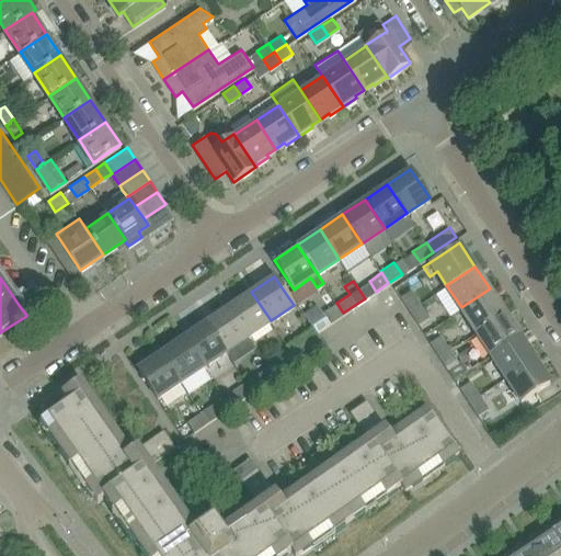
[(409,309),(420,303),(411,288),(400,295),(409,309)]
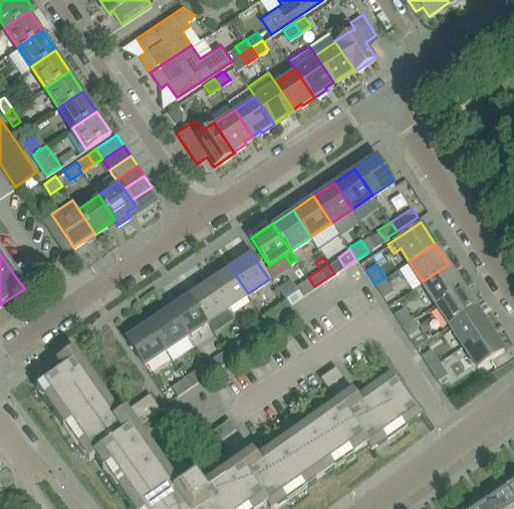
[(423,281),(436,302),(462,285),(449,264),(423,281)]
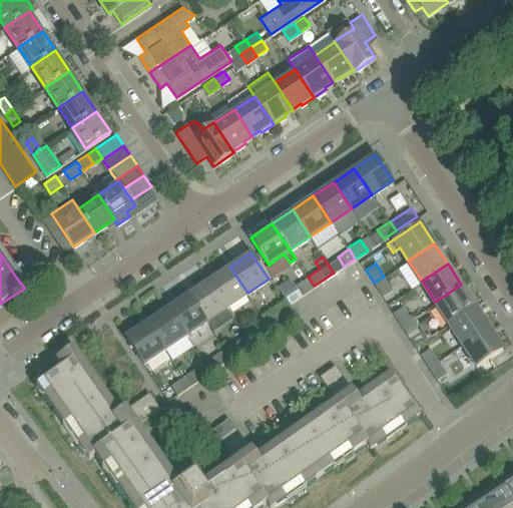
[(226,307),(247,293),(229,267),(209,281),(226,307)]
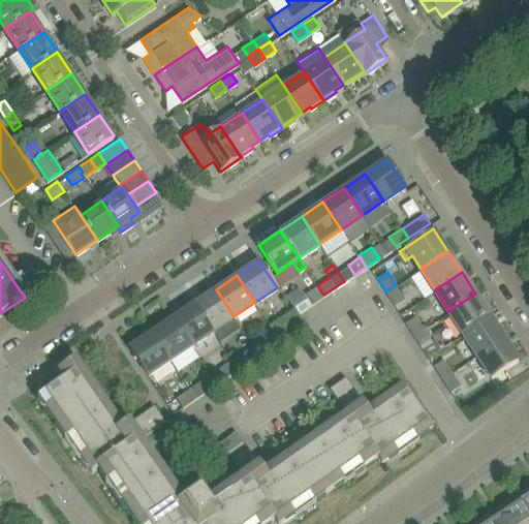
[(286,294),(296,307),(299,312),(311,304),(310,303),(323,295),(317,285),(304,294),(299,285),(286,294)]
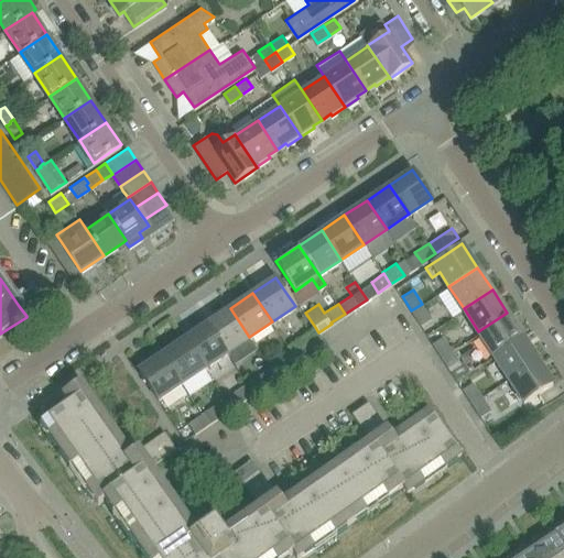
[(431,317),(422,304),(411,310),(421,324),(431,317)]
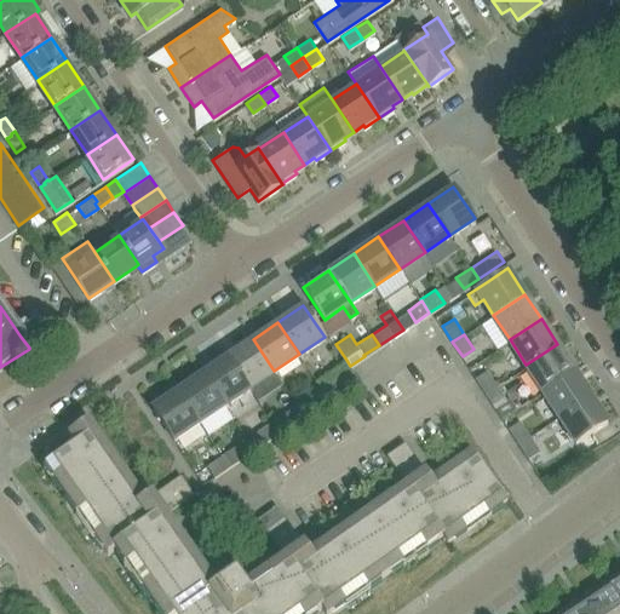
[(250,388),(274,371),(253,339),(228,356),(250,388)]
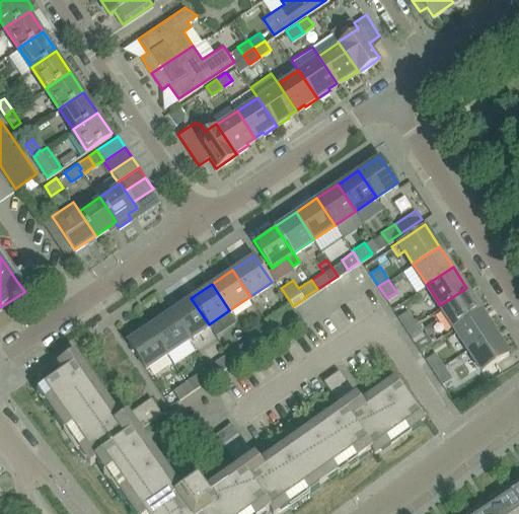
[(454,326),(480,309),(466,288),(440,305),(454,326)]
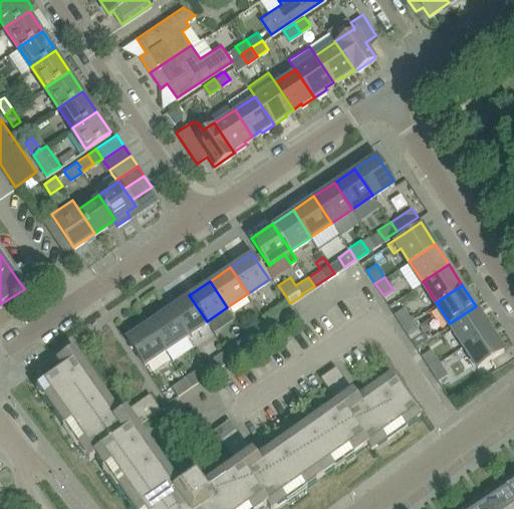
[(189,295),(169,308),(186,335),(207,321),(189,295)]
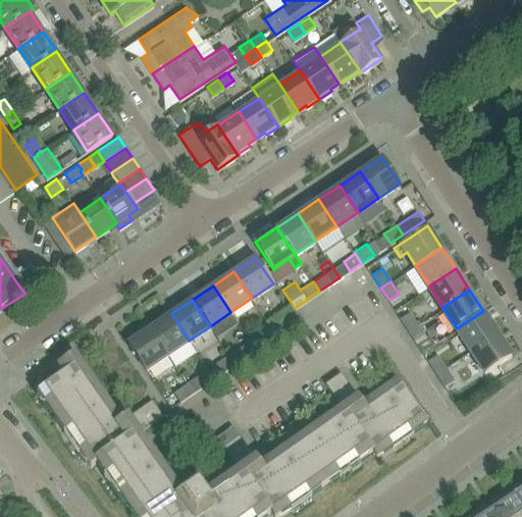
[(302,318),(295,308),(292,303),(281,309),(292,325),(302,318)]
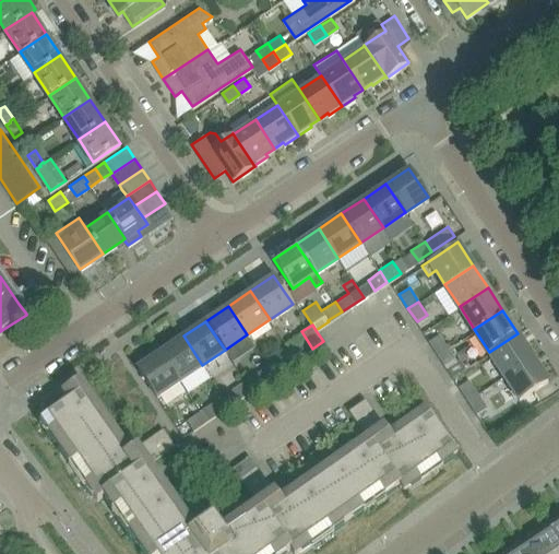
[(428,340),(438,353),(448,346),(439,333),(428,340)]
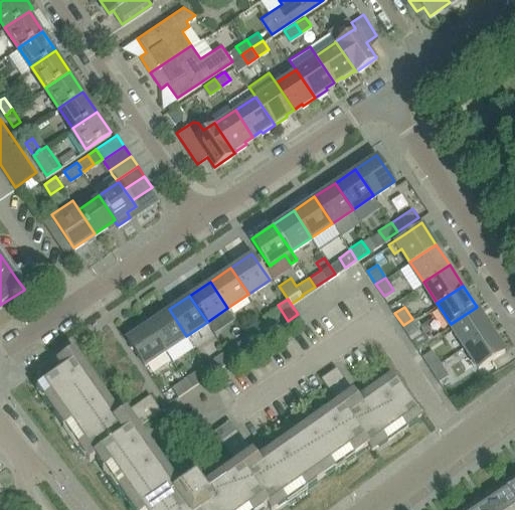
[(451,324),(464,345),(491,328),(477,307),(451,324)]
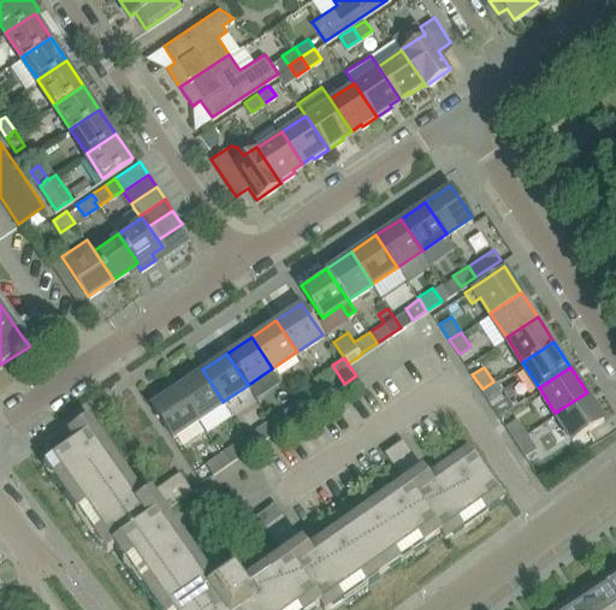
[(223,402),(202,369),(177,386),(199,418),(223,402)]
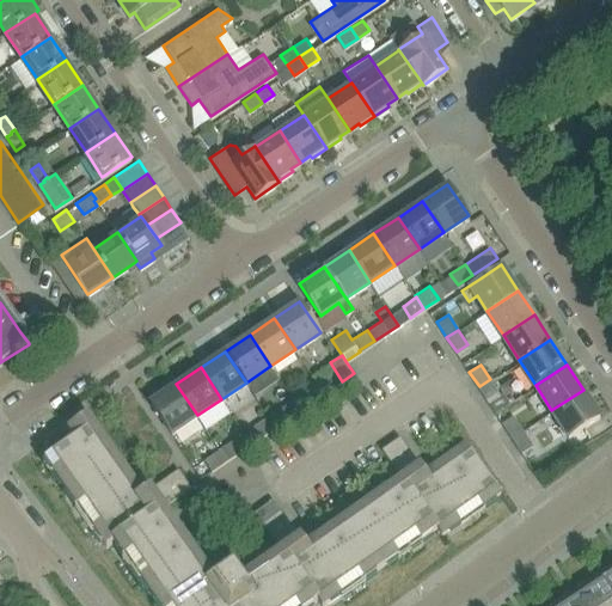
[(500,395),(490,379),(479,386),(489,402),(500,395)]
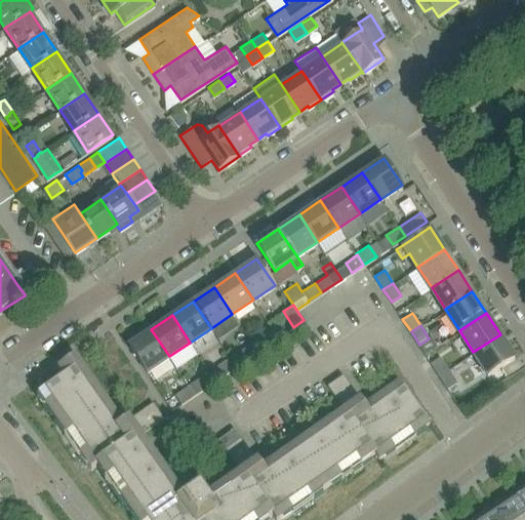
[(259,336),(266,346),(278,337),(272,327),(259,336)]
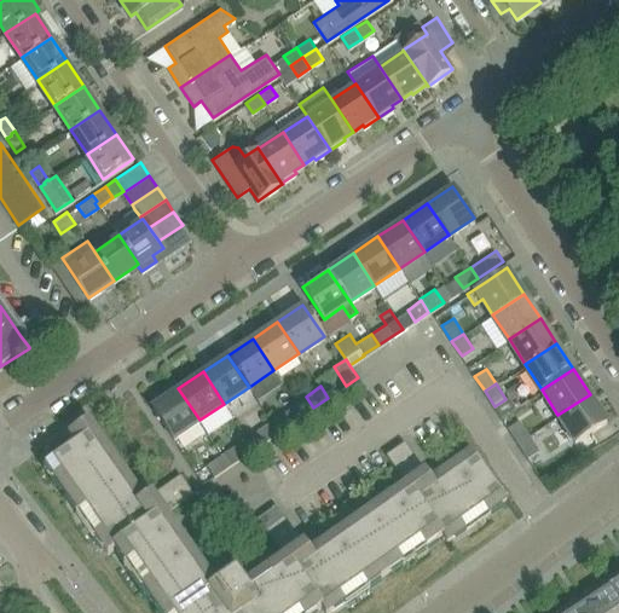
[(173,438),(200,420),(178,388),(152,405),(173,438)]
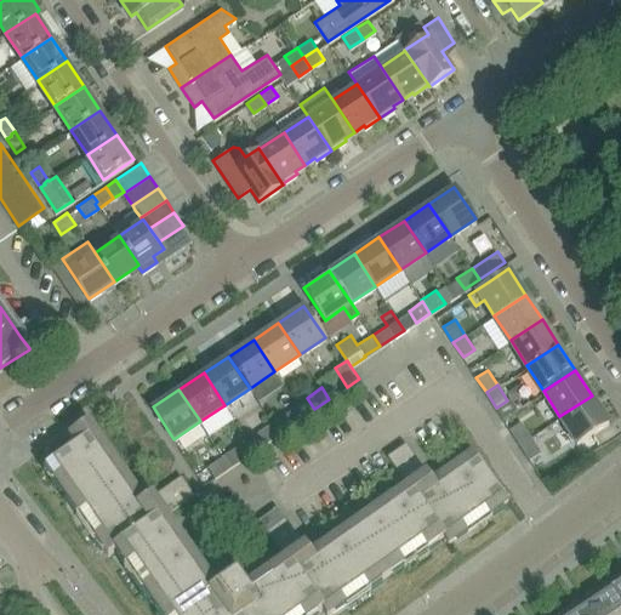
[(608,421),(592,396),(559,416),(576,442),(608,421)]
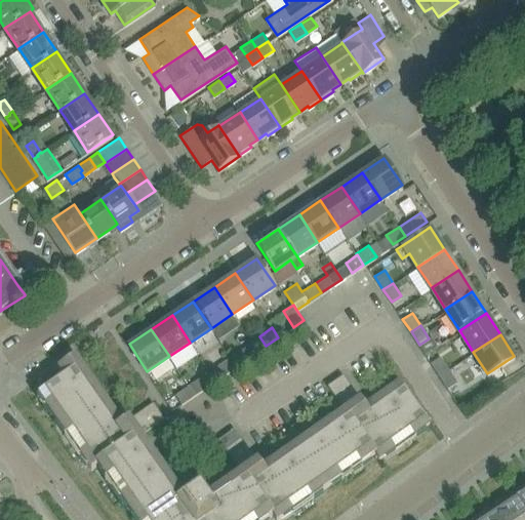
[(251,342),(230,356),(236,365),(257,351),(251,342)]
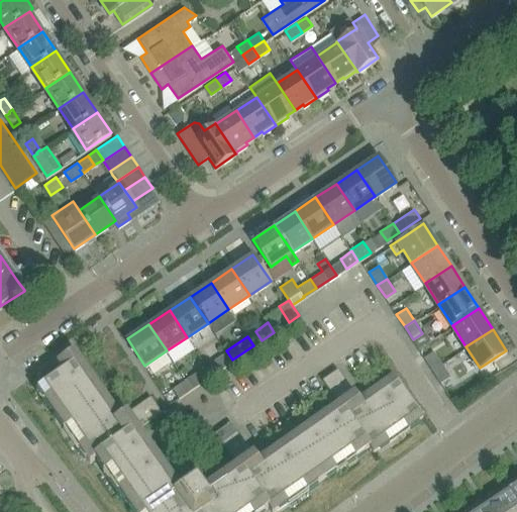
[(424,355),(432,369),(441,363),(433,349),(424,355)]
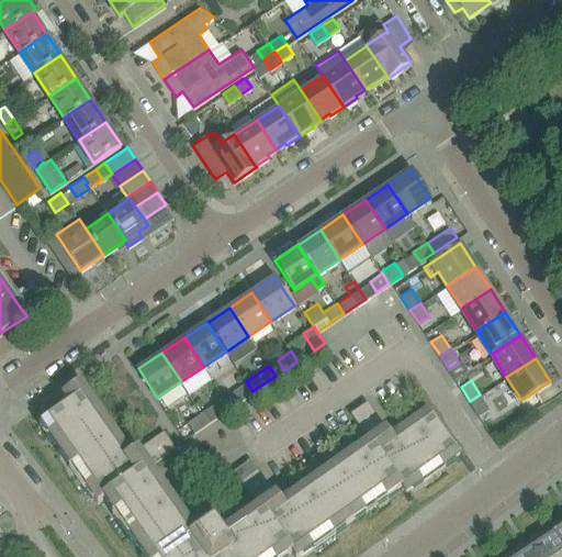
[(239,400),(253,391),(246,381),(233,390),(239,400)]
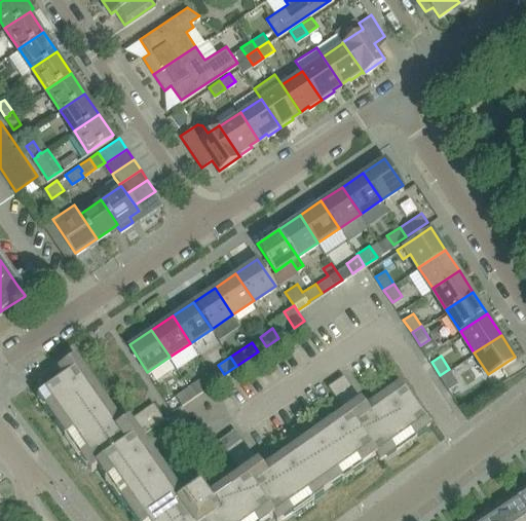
[(45,403),(90,469),(97,464),(137,520),(263,520),(272,515),(276,520),(375,451),(379,457),(430,422),(405,385),(354,420),(350,414),(252,483),(248,477),(213,503),(200,485),(183,497),(178,500),(133,437),(126,441),(69,359),(58,366),(64,375),(44,388),(51,399),(45,403)]
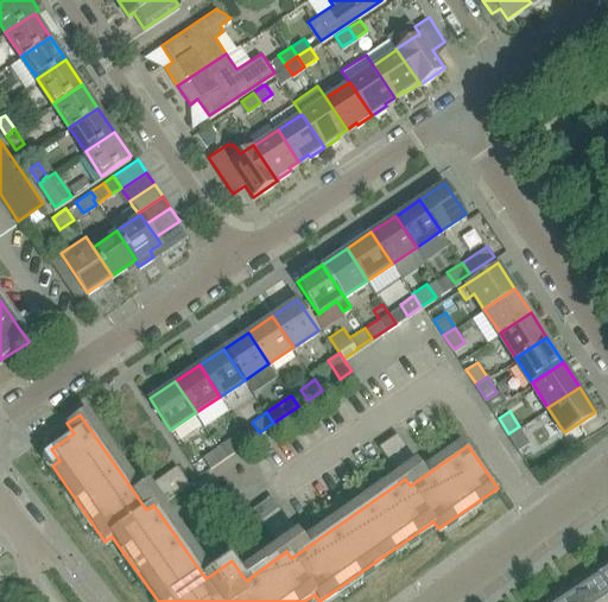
[(529,441),(519,426),(508,433),(518,448),(529,441)]
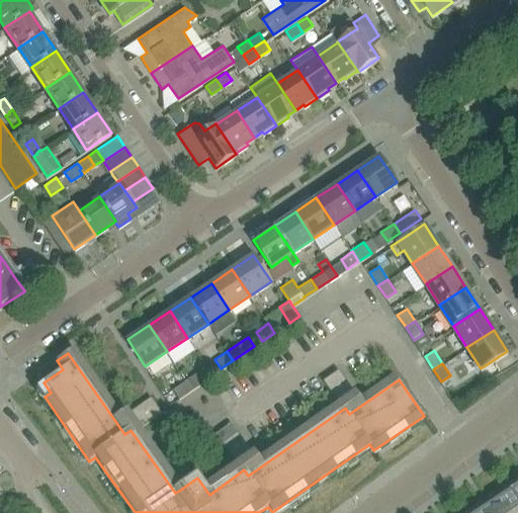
[(338,367),(335,369),(323,378),(337,400),(353,389),(338,367)]
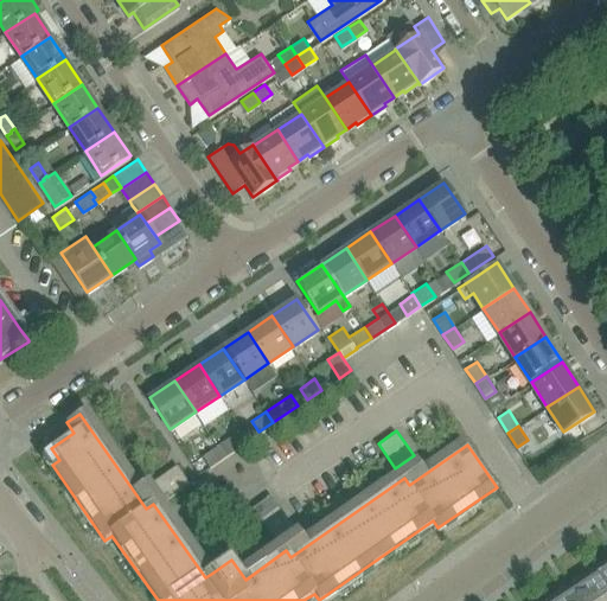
[(217,445),(224,455),(238,446),(231,435),(217,445)]
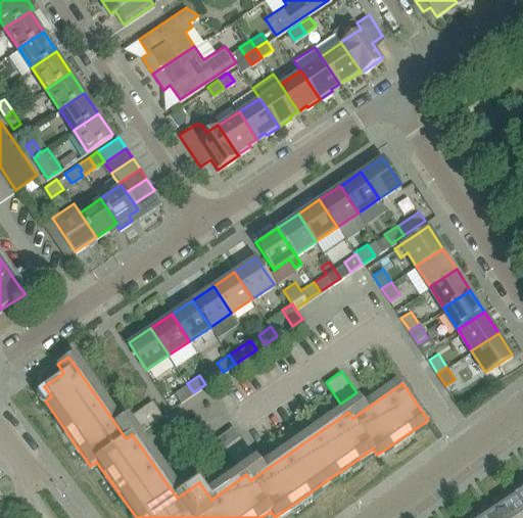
[(181,401),(193,392),(187,383),(175,391),(181,401)]
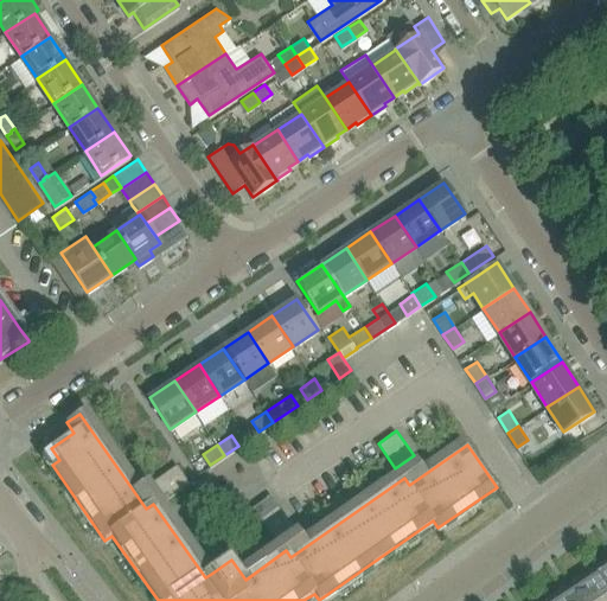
[(190,481),(177,462),(152,480),(165,499),(190,481)]
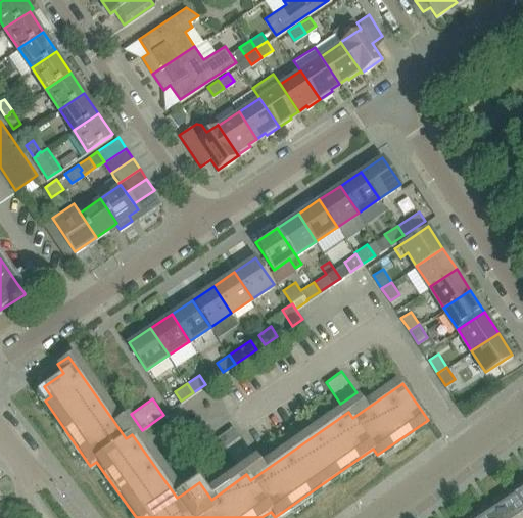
[(224,444),(239,434),(233,425),(217,436),(224,444)]
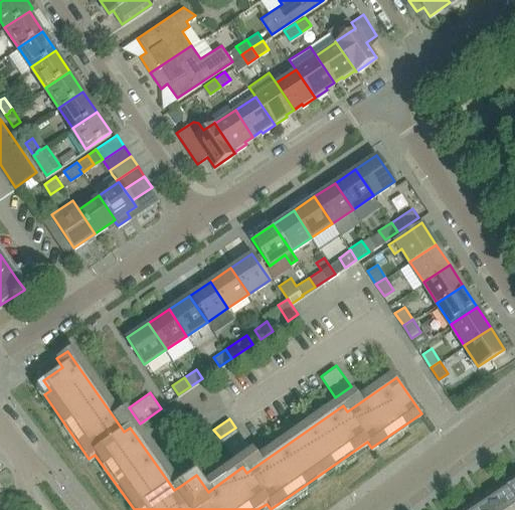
[(250,448),(235,428),(220,438),(234,459),(250,448)]
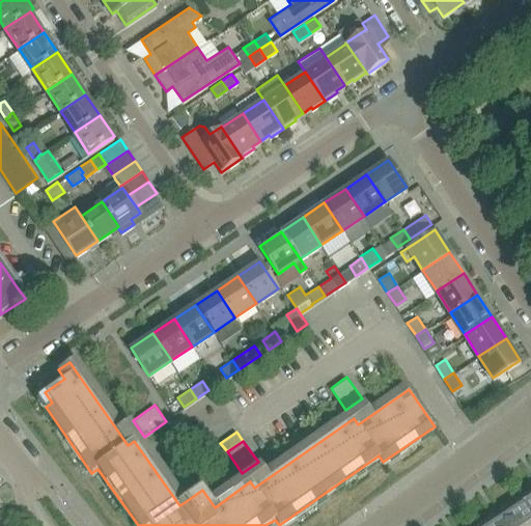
[(530,515),(530,488),(519,497),(530,515)]
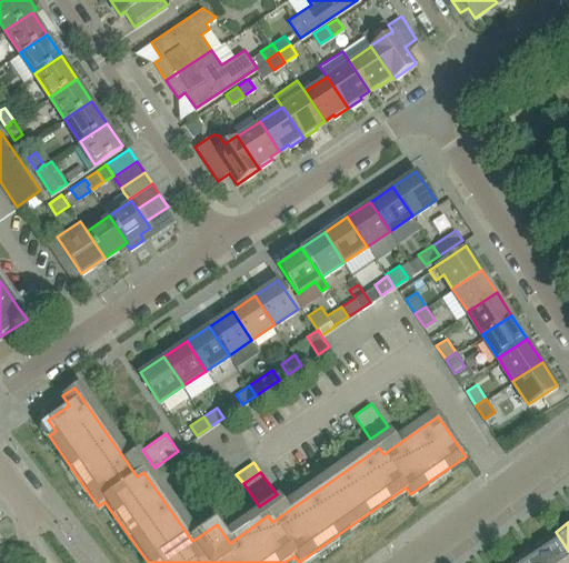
[(568,562),(568,551),(556,532),(532,548),(542,562),(568,562)]
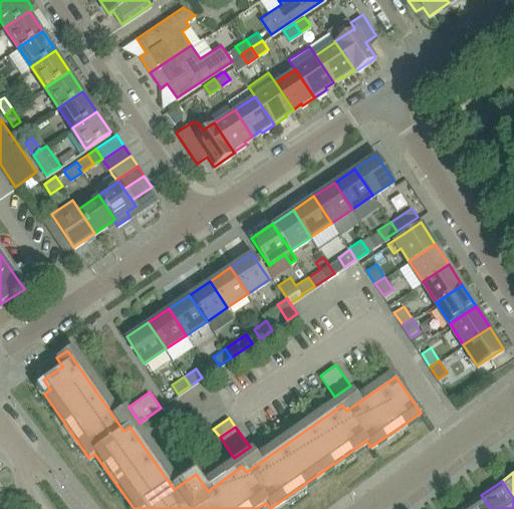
[(459,508),(490,508),(481,495),(459,508)]
